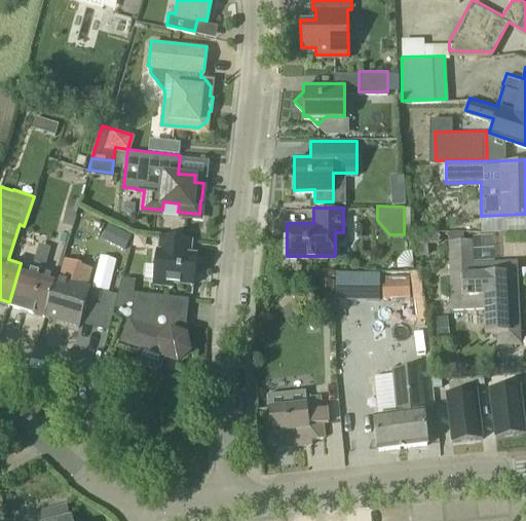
[(111,220),(104,234),(127,246),(135,231),(111,220)]
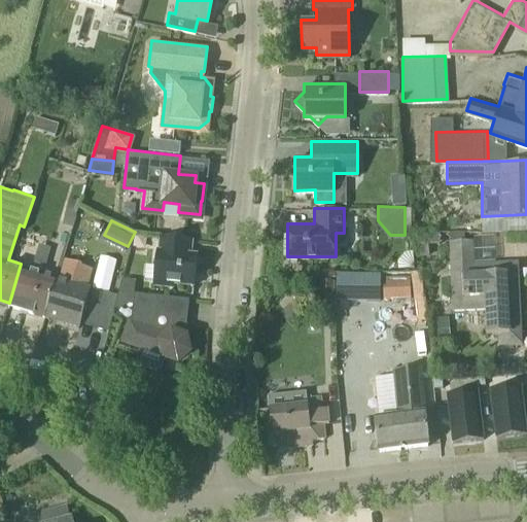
[(173,284),(173,281),(194,283),(197,251),(190,251),(191,237),(160,234),(159,247),(157,247),(153,282),(173,284)]
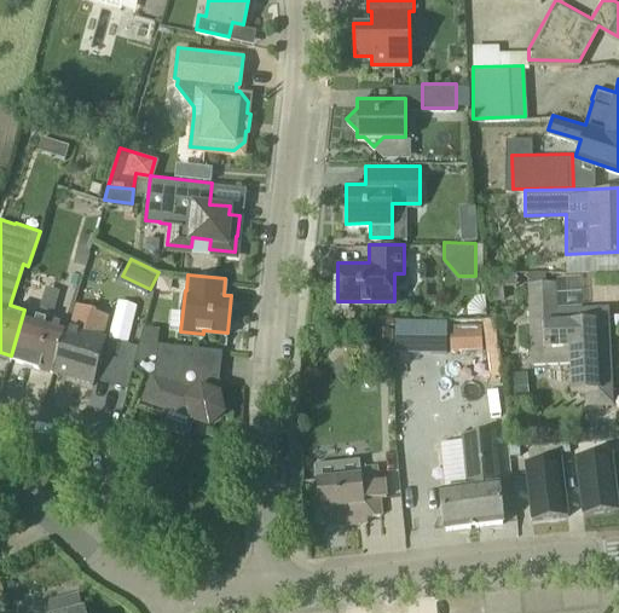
[(608,304),(556,306),(555,279),(527,281),(531,360),(571,359),(572,389),(585,388),(585,402),(613,400),(608,304)]
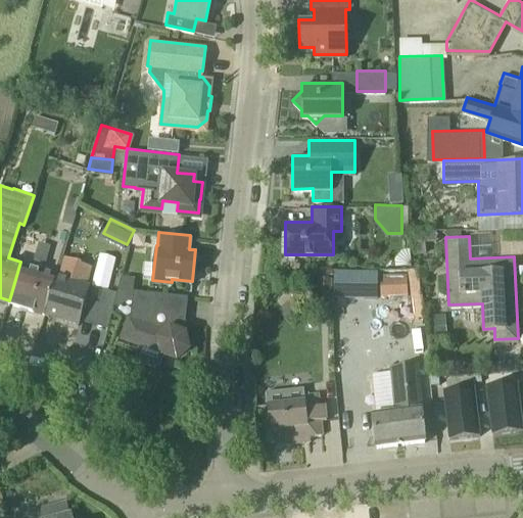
[(401,246),(394,255),(395,264),(412,262),(410,245),(401,246)]
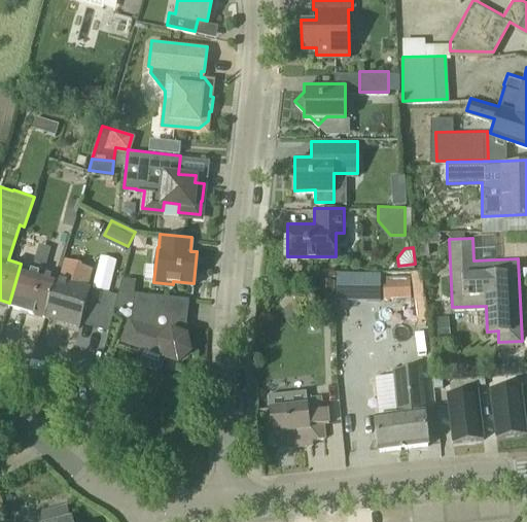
[(62,266),(59,265),(56,274),(43,314),(78,324),(84,305),(90,285),(85,284),(91,266),(81,263),(82,261),(65,255),(62,266)]
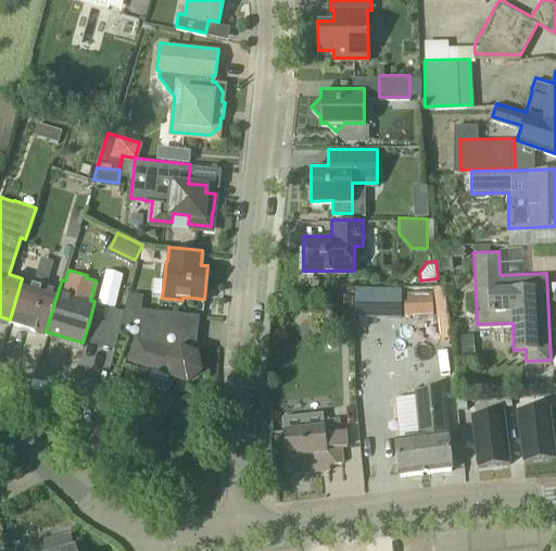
[(59,289),(22,278),(10,320),(46,332),(59,289)]
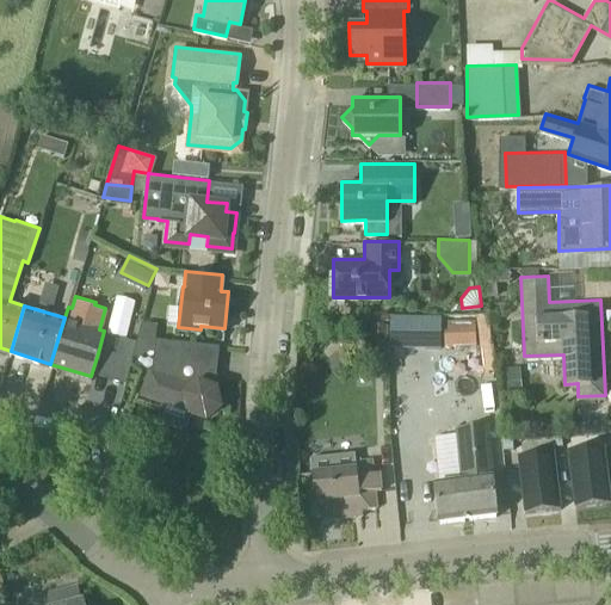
[(392,312),(392,344),(440,345),(440,313),(392,312)]
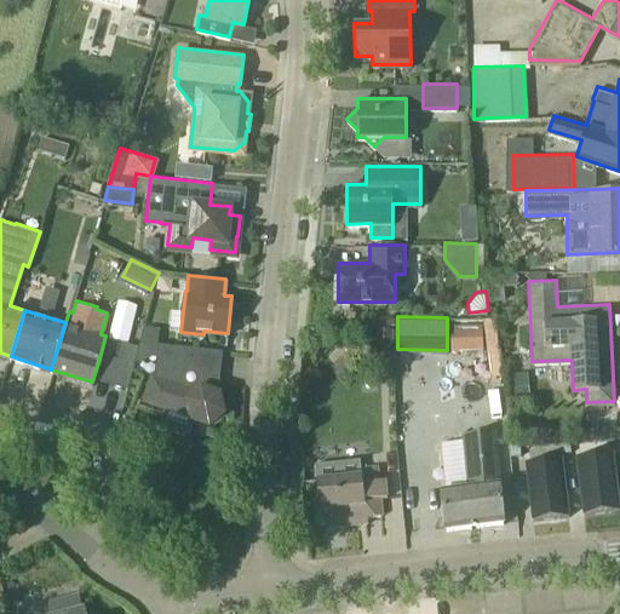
[(139,340),(158,342),(159,326),(144,325),(139,340)]
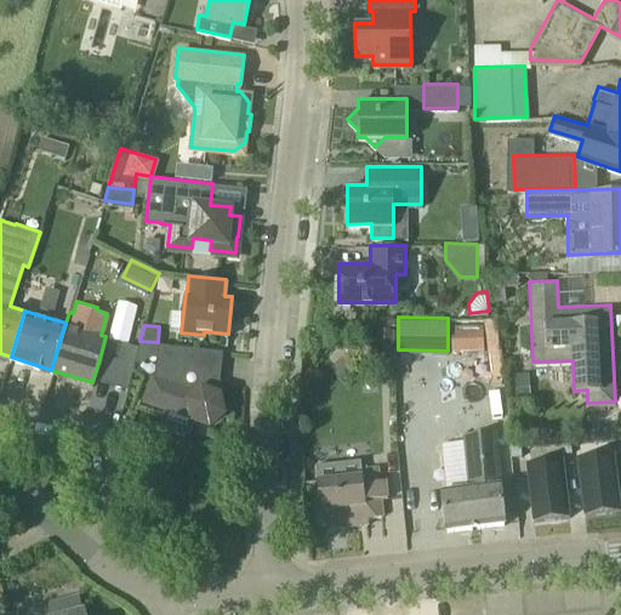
[(484,326),(451,328),(451,348),(484,347),(484,326)]
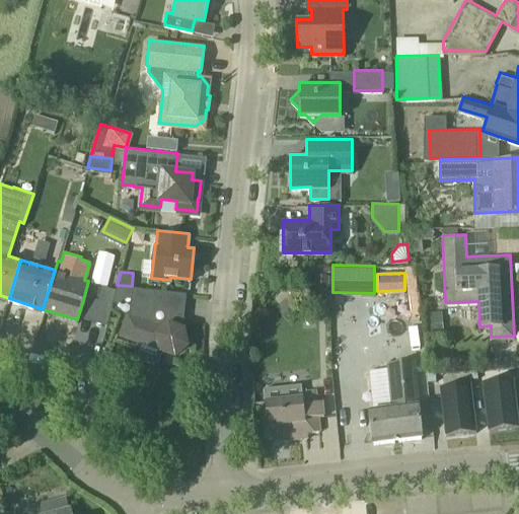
[(101,284),(97,298),(112,302),(116,288),(101,284)]
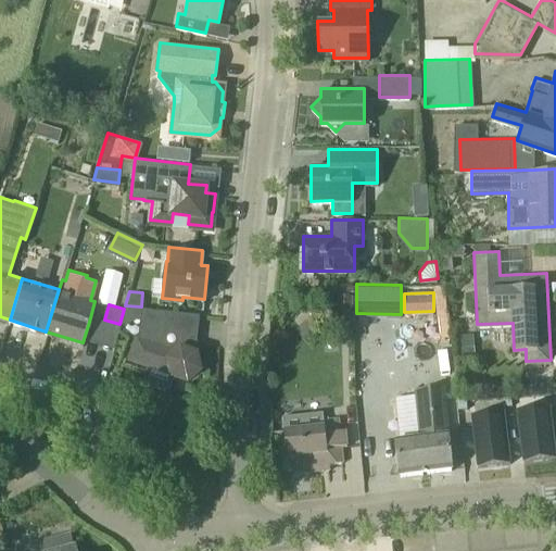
[(136,337),(129,358),(151,364),(144,383),(167,388),(178,375),(187,378),(198,368),(196,353),(192,352),(193,338),(197,339),(200,313),(178,311),(141,307),(139,334),(137,333),(136,337)]
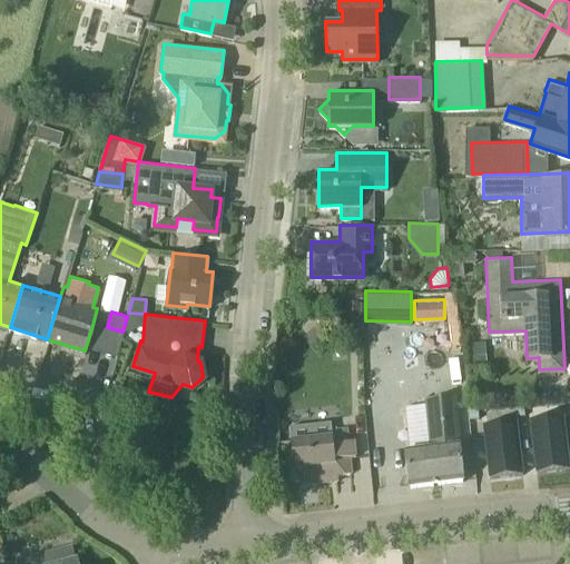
[(484,338),(468,339),(469,364),(487,363),(484,338)]
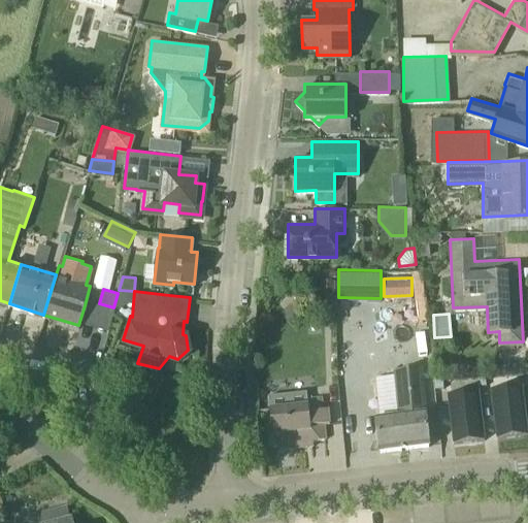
[(428,444),(426,423),(421,365),(396,368),(400,413),(375,416),(380,450),(428,444)]
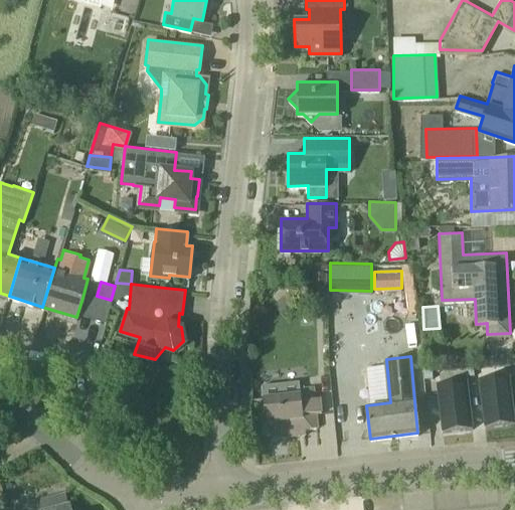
[(508,373),(478,377),(484,425),(513,421),(508,373)]
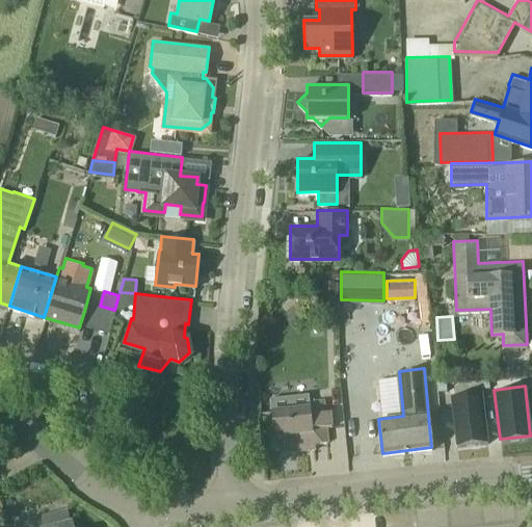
[(481,391),(450,395),(456,444),(487,441),(481,391)]
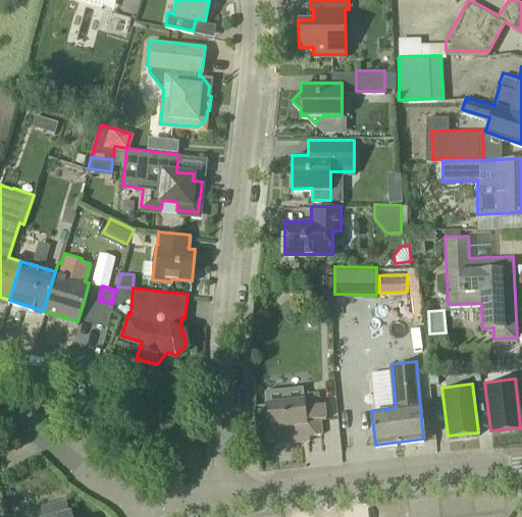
[(302,386),(265,390),(266,402),(269,426),(270,426),(276,425),(278,442),(303,438),(303,433),(321,431),(320,417),(325,416),(324,403),(318,403),(317,391),(303,392),(302,386)]
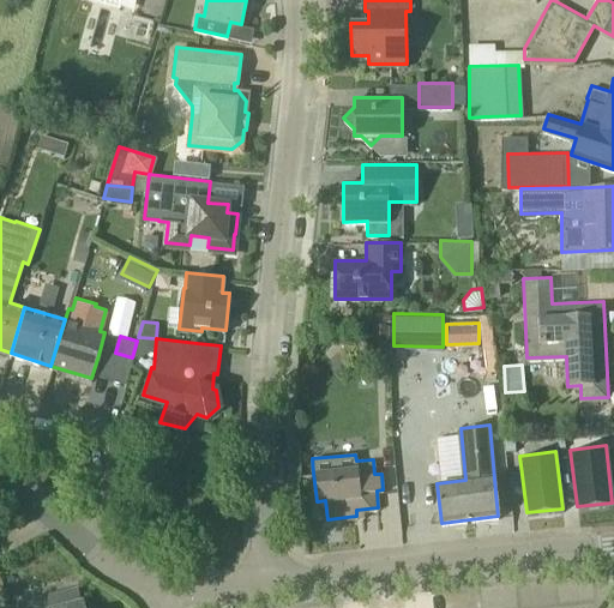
[(85,607),(84,600),(80,600),(77,585),(56,590),(59,602),(36,607),(85,607)]
